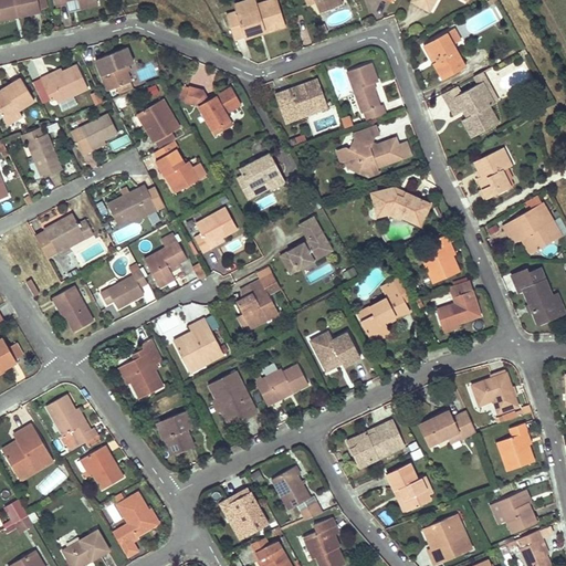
[(0,0),(0,14),(17,11),(18,17),(41,12),(40,10),(48,8),(45,0),(0,0)]
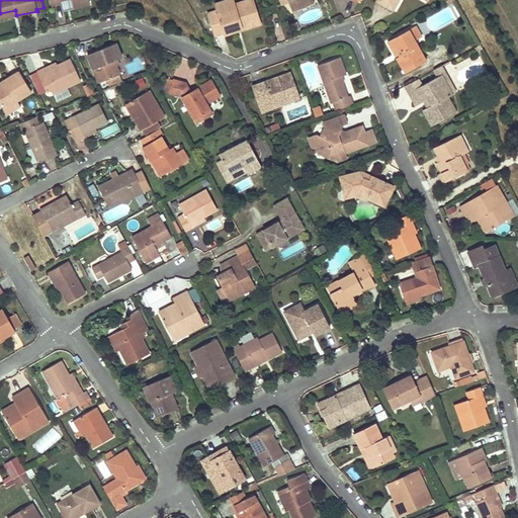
[(89,3),(88,0),(49,0),(51,6),(62,3),(63,9),(74,7),(89,3)]
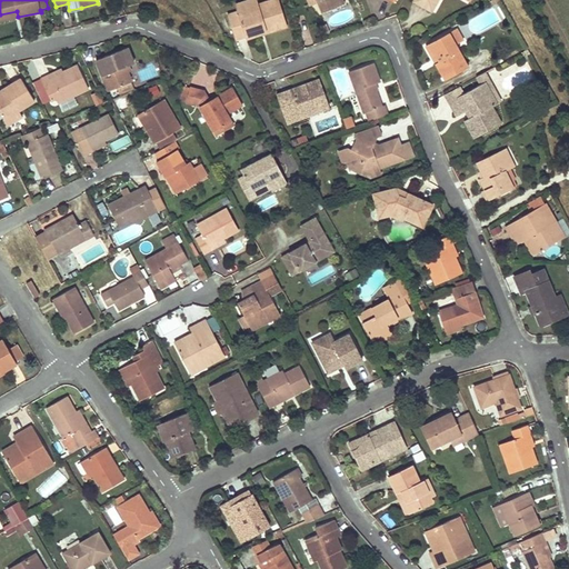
[(321,7),(319,0),(310,0),(313,10),(321,7)]
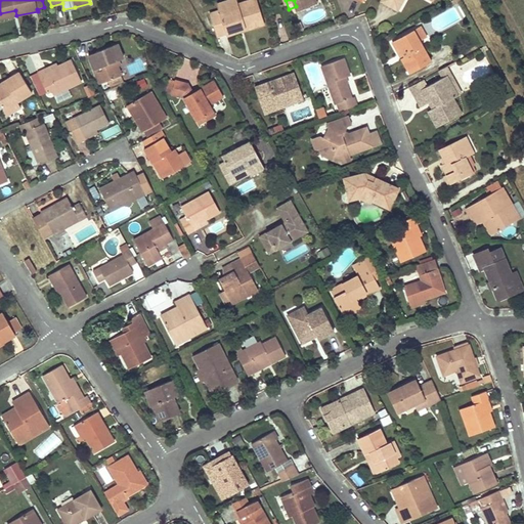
[(294,0),(296,6),(300,15),(321,7),(318,0),(294,0)]
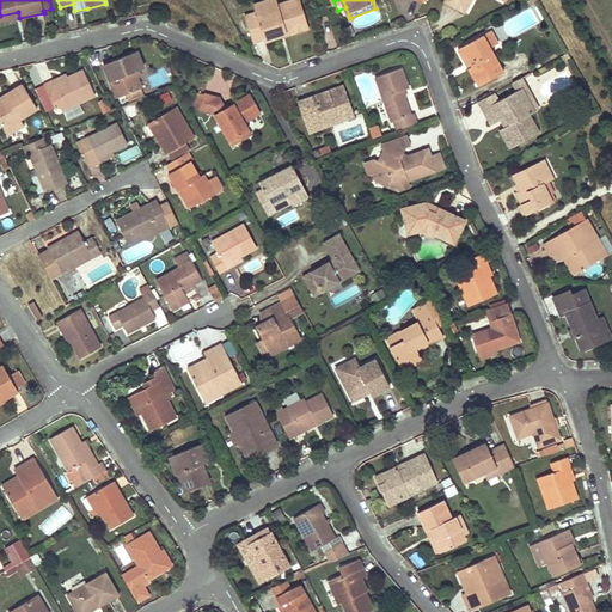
[(510,0),(452,0),(450,6),(470,16),(477,0),(502,0),(509,4),(510,0)]
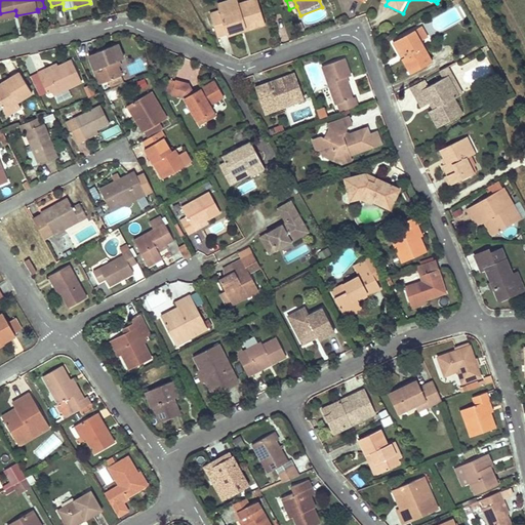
[(250,35),(269,29),(259,3),(242,9),(240,3),(229,7),(231,14),(224,16),(215,21),(221,42),(249,32),(250,35)]
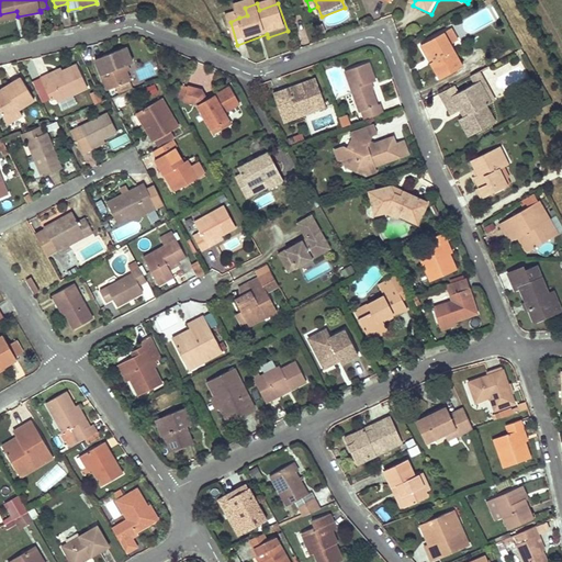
[(247,15),(245,8),(236,10),(239,18),(247,15)]
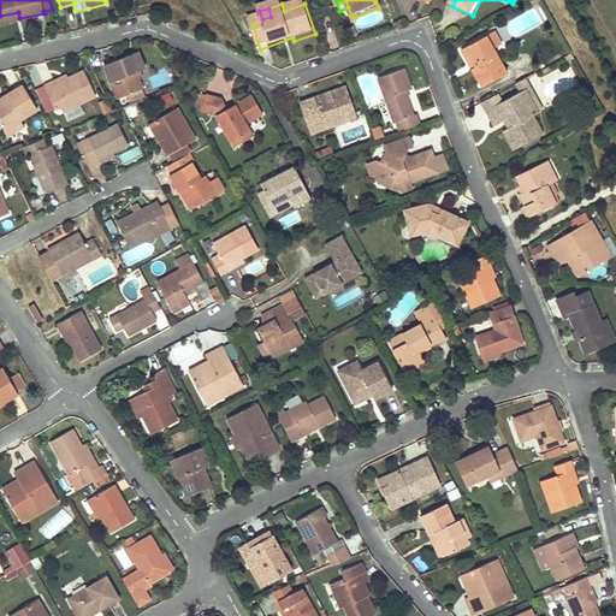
[(0,23),(19,18),(18,12),(0,16),(0,23)]
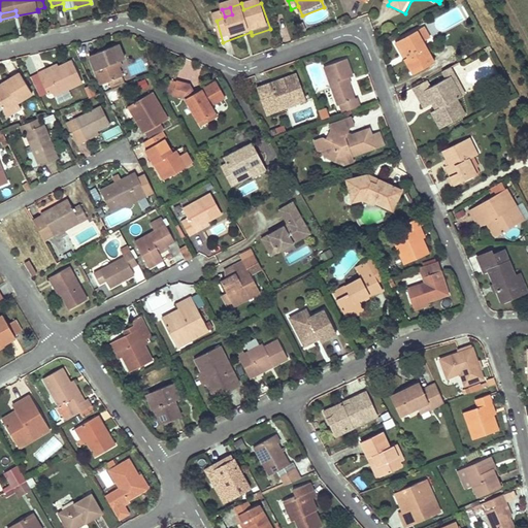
[(437,66),(420,34),(399,45),(408,61),(417,77),(437,66)]
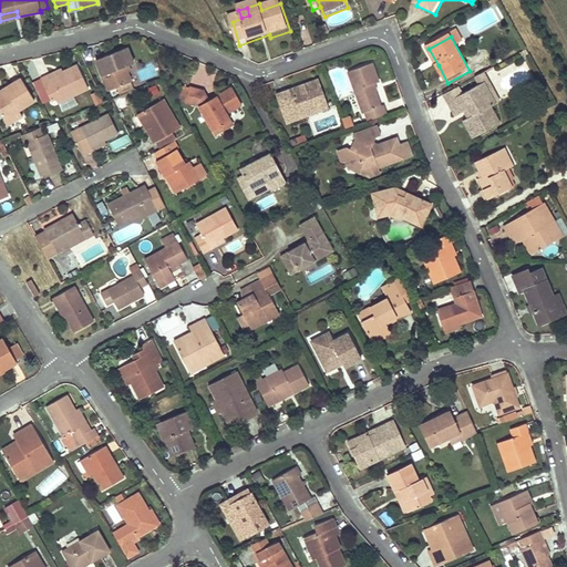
[(116,94),(132,88),(123,66),(132,63),(125,48),(94,60),(106,91),(114,88),(116,94)]
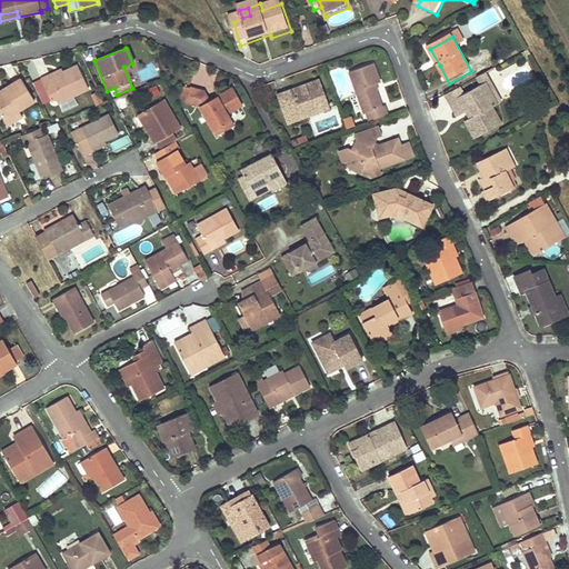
[(381,81),(375,62),(349,71),(363,113),(367,112),(369,120),(389,113),(386,103),(383,105),(376,82),(381,81)]
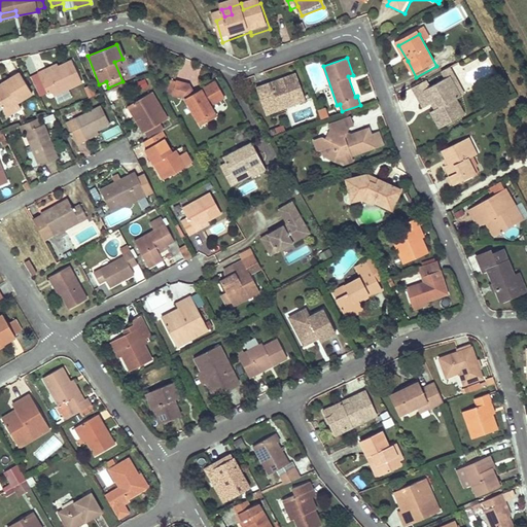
[(44,73),(43,72),(43,71),(35,74),(45,95),(48,93),(50,97),(78,82),(68,62),(44,73)]
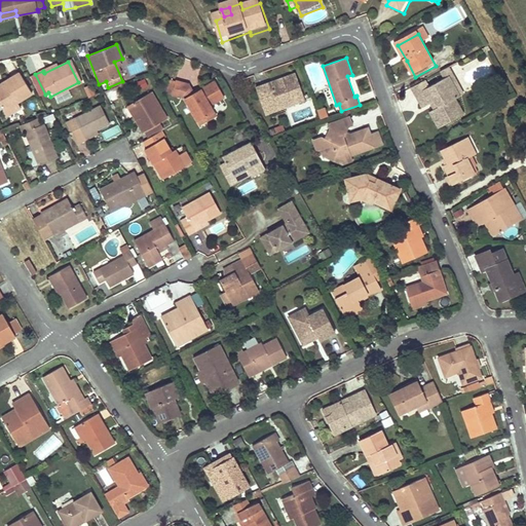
[(0,104),(5,112),(11,108),(17,105),(16,103),(32,94),(20,72),(0,83),(0,104)]
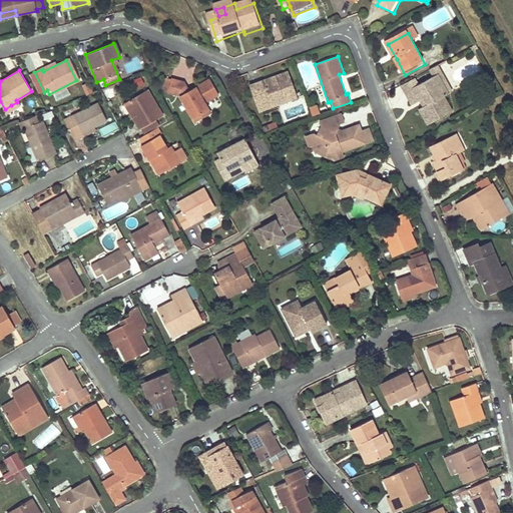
[(279,105),(298,99),(288,73),(274,78),(276,81),(265,85),(263,82),(249,86),(259,112),(266,110),(279,105)]
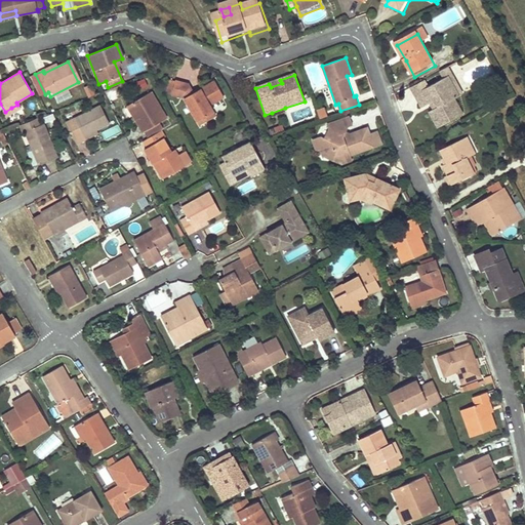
[(468,99),(456,79),(452,81),(463,102),(468,99)]
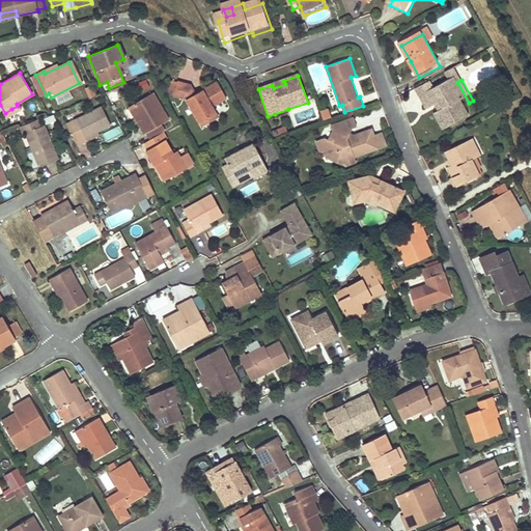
[(199,94),(195,85),(180,81),(180,82),(175,81),(171,93),(176,95),(176,96),(189,100),(201,124),(218,116),(214,108),(229,101),(220,84),(199,94)]
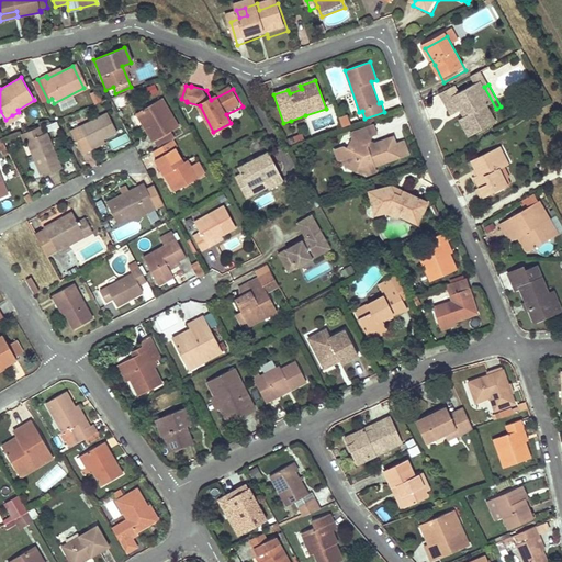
[(496,109),(484,87),(453,103),(449,105),(457,121),(461,119),(465,116),(471,112),(474,119),(469,123),(464,125),(474,142),(502,127),(493,111),(496,109)]
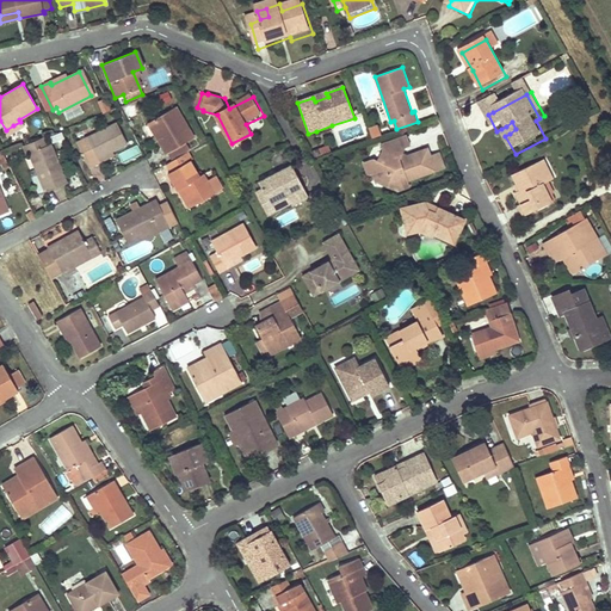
[(177,105),(152,119),(164,141),(160,143),(165,152),(167,152),(183,142),(193,136),(177,105)]
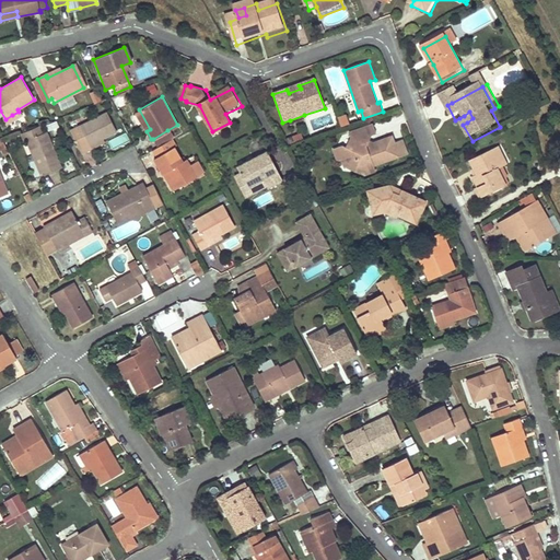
[(139,109),(136,112),(147,131),(150,129),(139,109)]
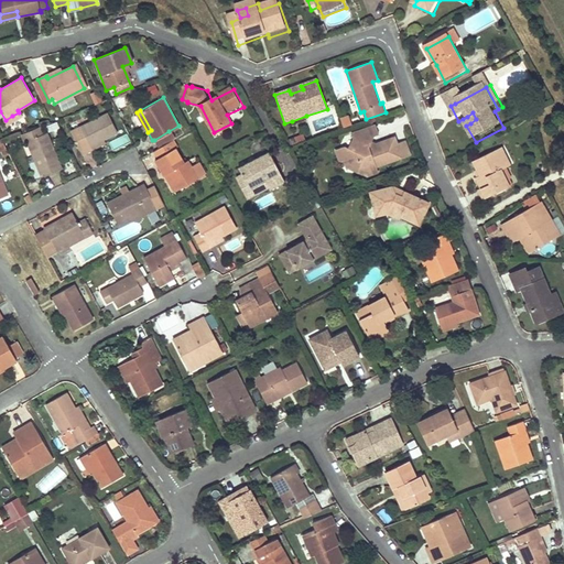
[(102,138),(116,131),(106,112),(71,130),(83,154),(91,150),(89,145),(102,138)]
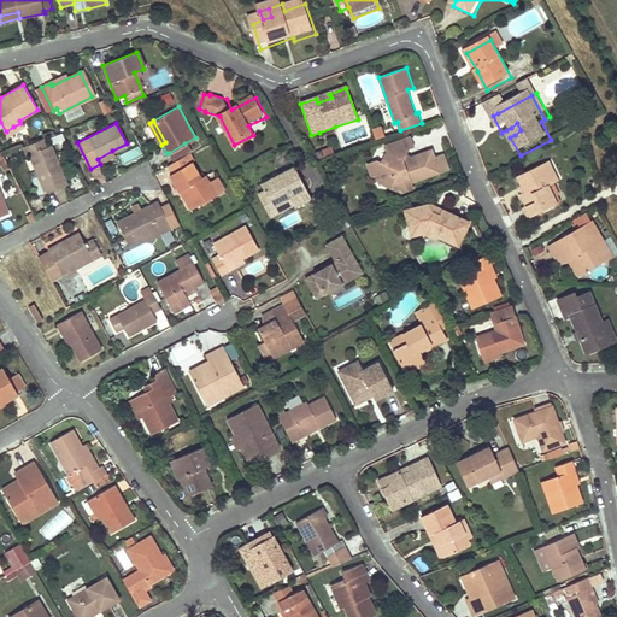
[(521,130),(517,123),(511,128),(515,135),(521,130)]
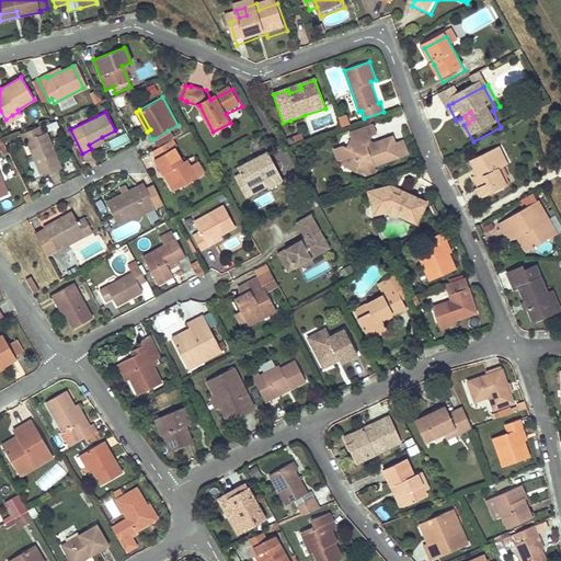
[(307,119),(305,115),(290,121),(292,124),(307,119)]
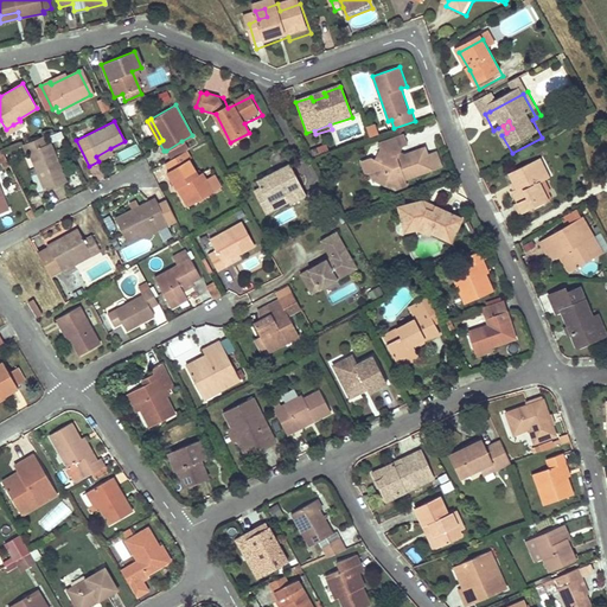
[(368,128),(370,136),(378,133),(376,125),(368,128)]
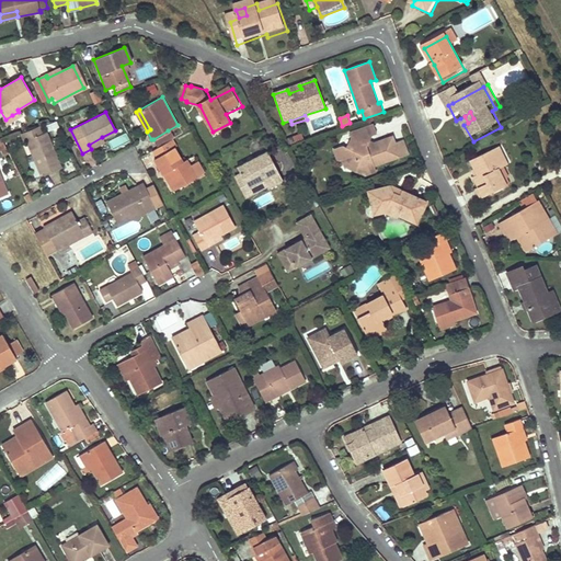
[(232,127),(230,123),(213,132),(216,136),(232,127)]
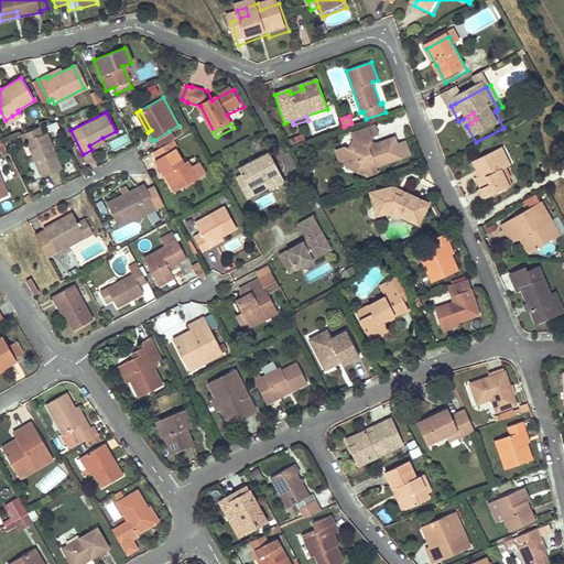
[(24,142),(32,160),(39,177),(60,169),(44,132),(42,133),(39,126),(19,134),(22,143),(24,142)]
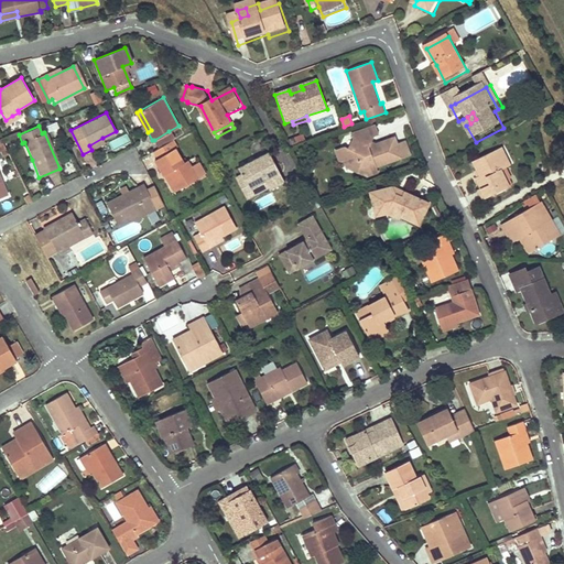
[(398,144),(396,138),(371,145),(368,151),(362,149),(368,138),(377,136),(375,127),(355,133),(356,137),(349,149),(345,147),(334,150),(338,162),(343,160),(345,167),(349,167),(357,163),(364,167),(366,175),(379,171),(377,166),(402,156),(398,144)]
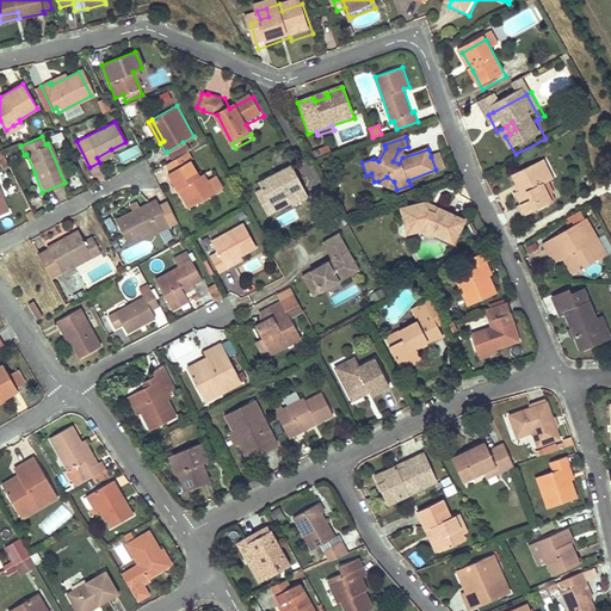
[(186,150),(183,142),(167,152),(171,159),(185,152),(186,150)]
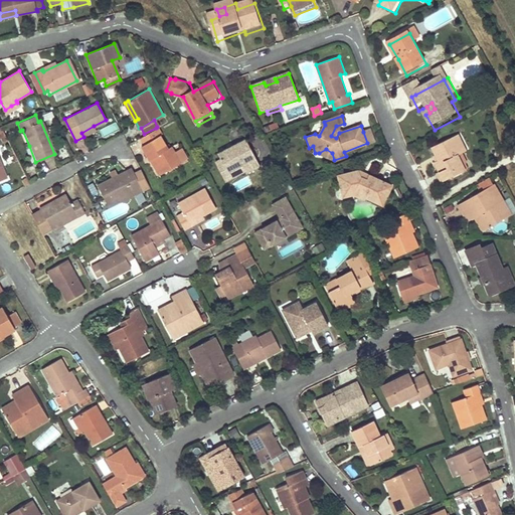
[(278,129),(276,123),(263,128),(266,134),(278,129)]
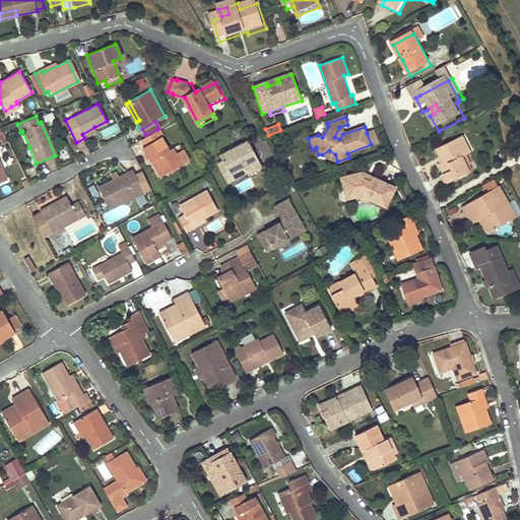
[(96,131),(94,127),(82,134),(84,138),(96,131)]
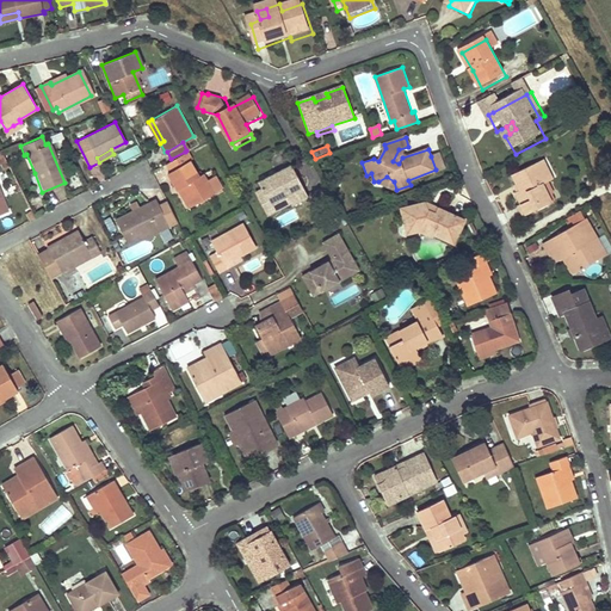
[(198,176),(185,152),(171,159),(166,162),(171,171),(168,172),(178,189),(181,186),(192,205),(214,192),(203,173),(198,176)]
